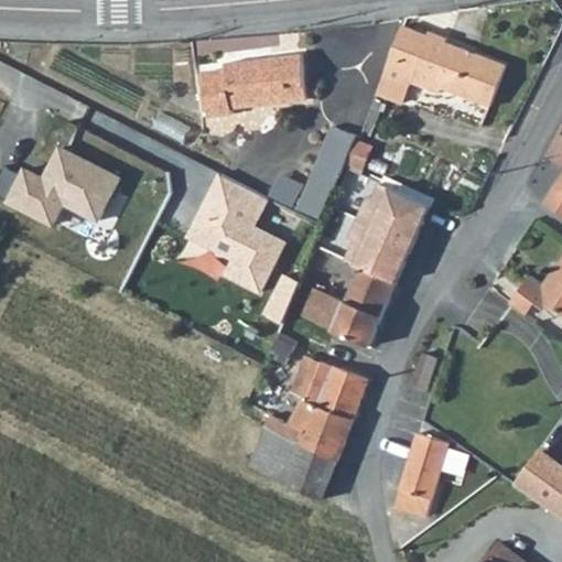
[(403,25),(377,92),(409,105),(414,90),(436,99),(440,93),(486,111),(505,66),(446,43),(449,38),(430,30),(428,35),(403,25)]
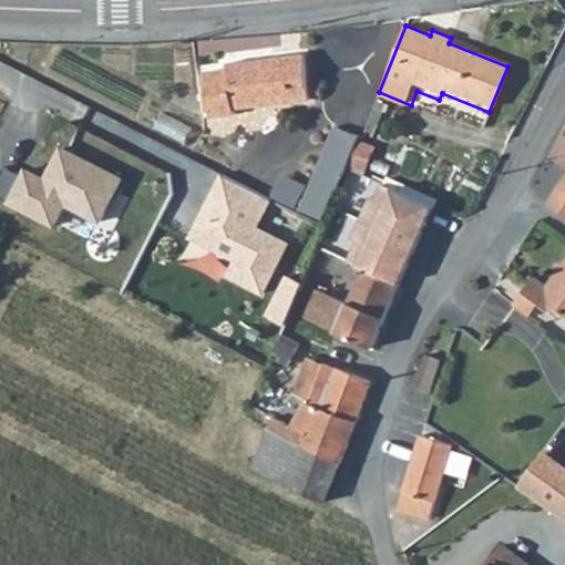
[(206,36),(207,57),(299,51),(298,30),(206,36)]
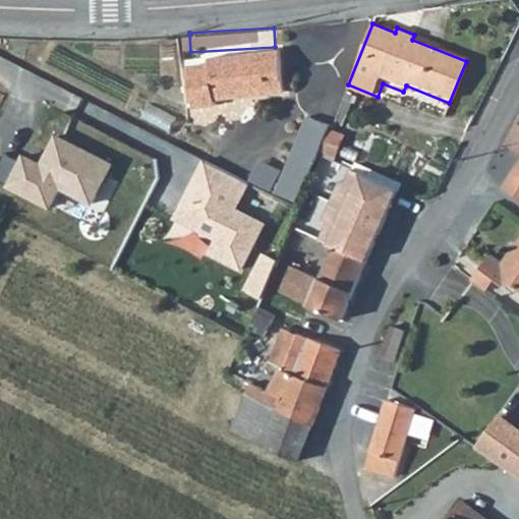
[(185,66),(192,106),(194,107),(213,104),(212,101),(280,91),(274,50),(205,60),(205,64),(185,66)]
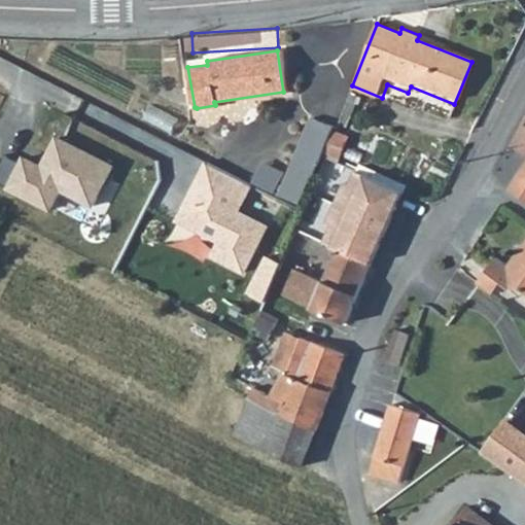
[(293,154),(317,164),(321,154),(329,133),(331,129),(309,118),(293,154)]
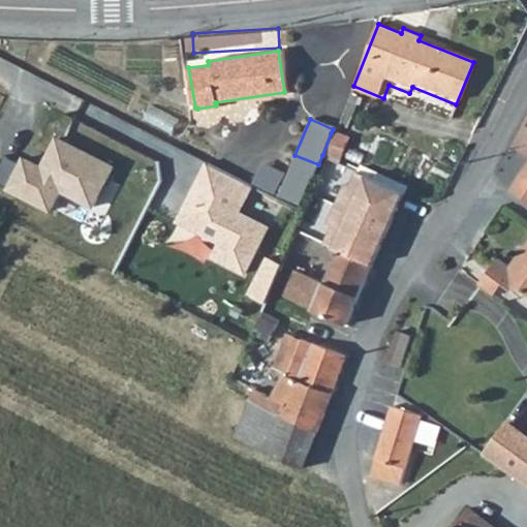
[(526,122),(510,148),(526,158),(526,165),(510,192),(526,203),(526,122)]
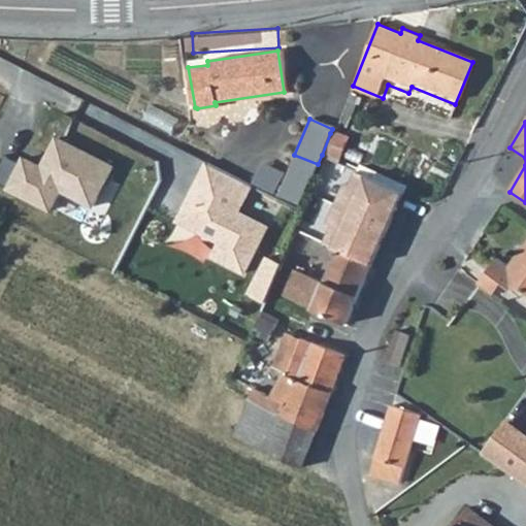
[(346,139),(330,133),(322,155),(336,161),(346,139)]
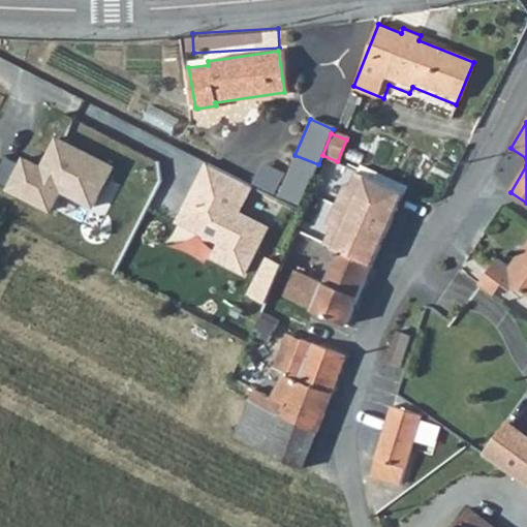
[(112,167),(56,138),(40,168),(22,158),(4,192),(49,215),(58,195),(89,212),(112,167)]
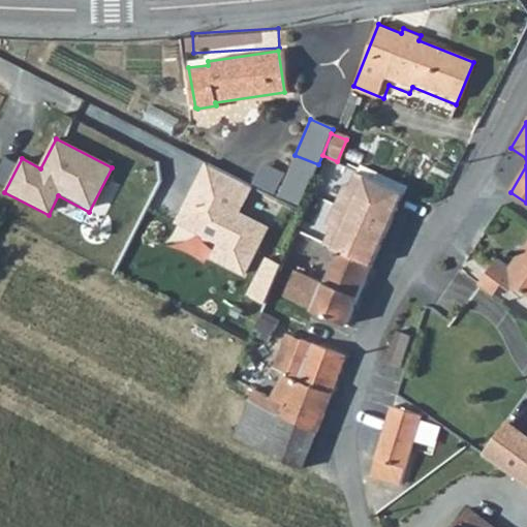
[(313,177),(318,164),(295,155),(286,176),(307,184),(310,176),(313,177)]
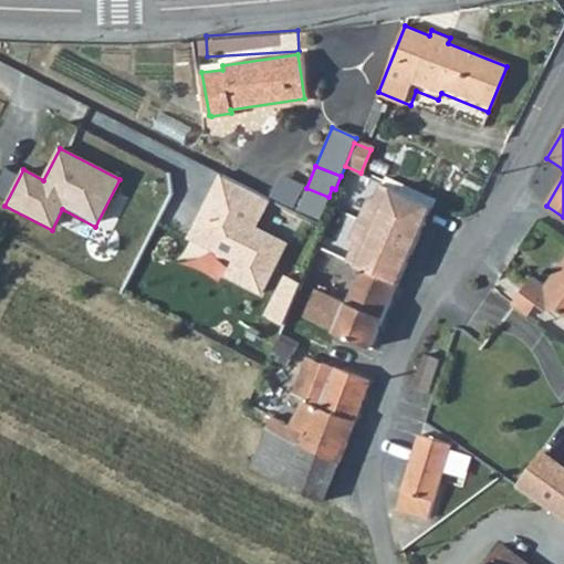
[(268,198),(219,174),(187,238),(232,260),(225,275),(260,293),(285,241),(253,226),(268,198)]
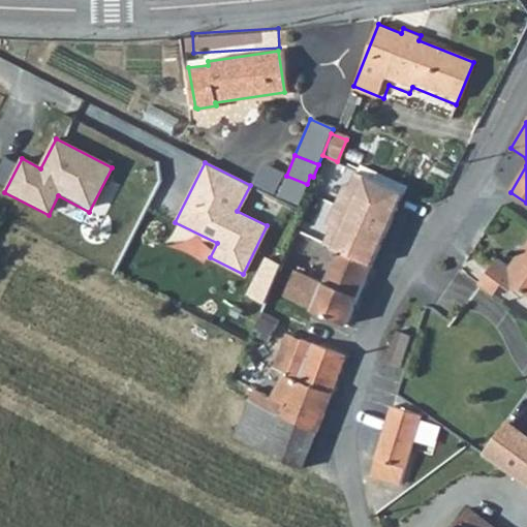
[(275,192),(283,172),(264,163),(255,183),(275,192)]
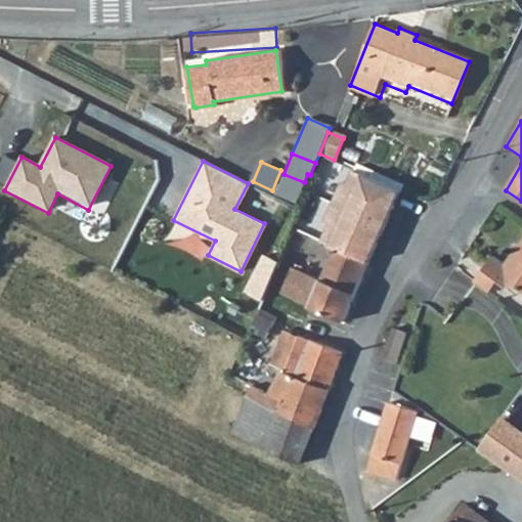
[(329,205),(383,229),(398,193),(350,172),(344,184),(339,182),(329,205)]
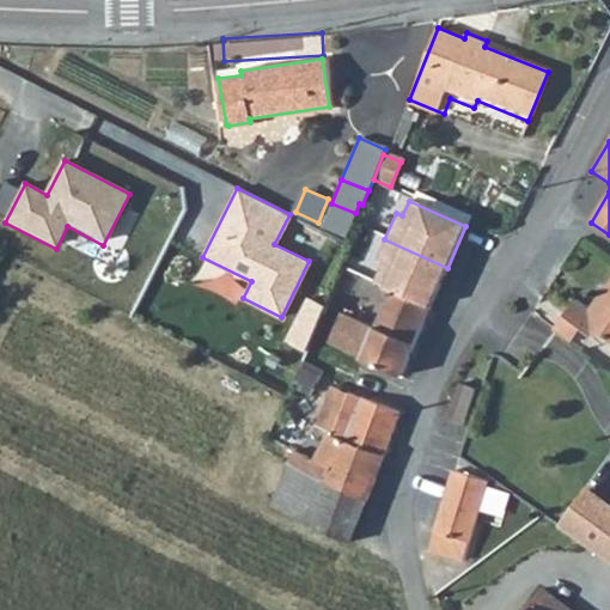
[(355,213),(331,203),(322,227),(346,237),(355,213)]
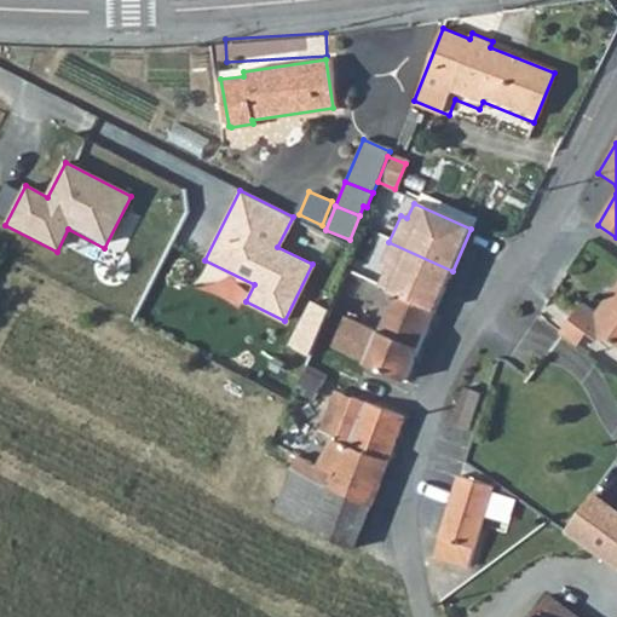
[(376,287),(395,295),(433,312),(453,271),(388,242),(380,263),(386,266),(376,287)]
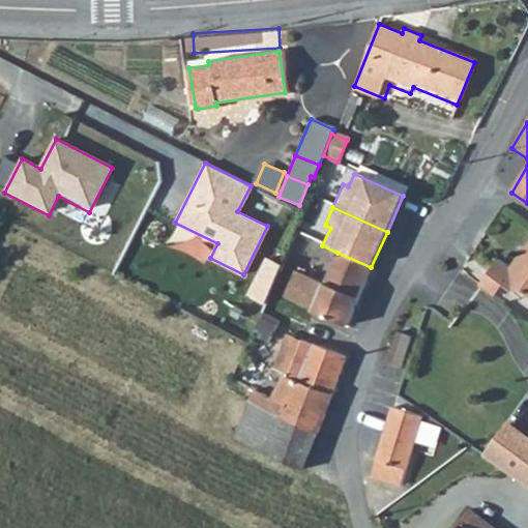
[(527,238),(524,244),(516,245),(519,253),(514,259),(519,262),(512,270),(495,259),(484,272),(499,284),(509,290),(518,288),(527,295),(527,238)]
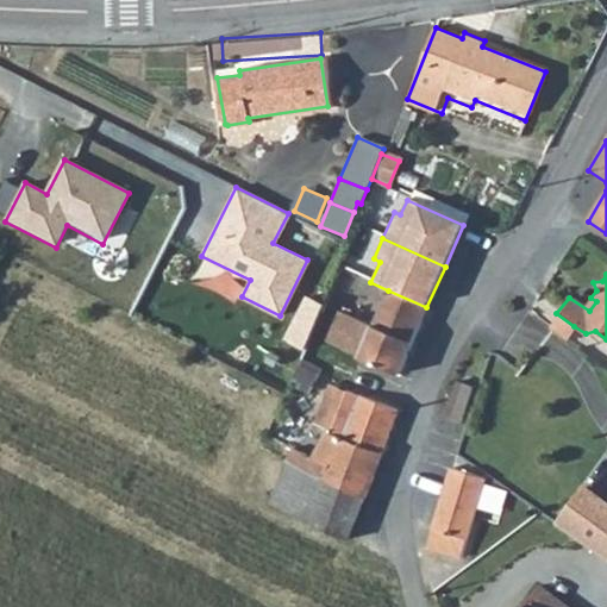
[(388,291),(371,327),(410,344),(426,307),(388,291)]
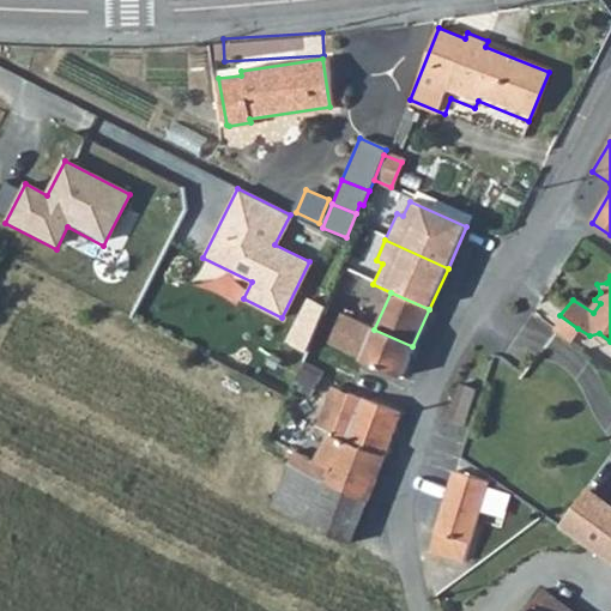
[(289,340),(307,349),(327,308),(309,298),(289,340)]
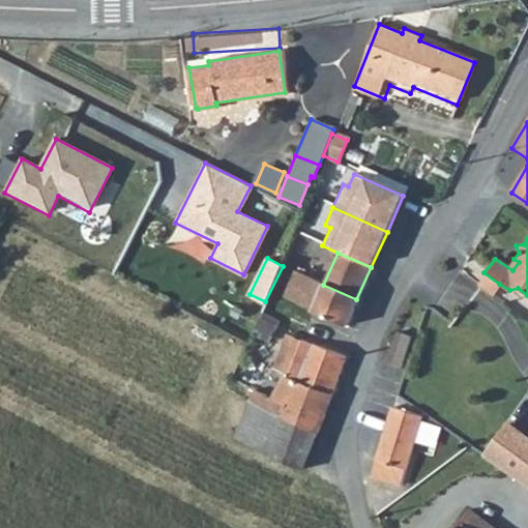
[(312,312),(323,285),(292,270),(281,297),(312,312)]
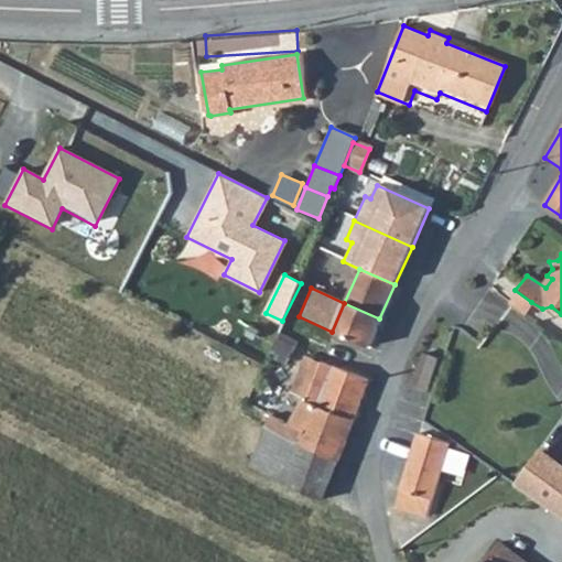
[(515,290),(506,302),(532,321),(542,309),(531,302),(515,290)]
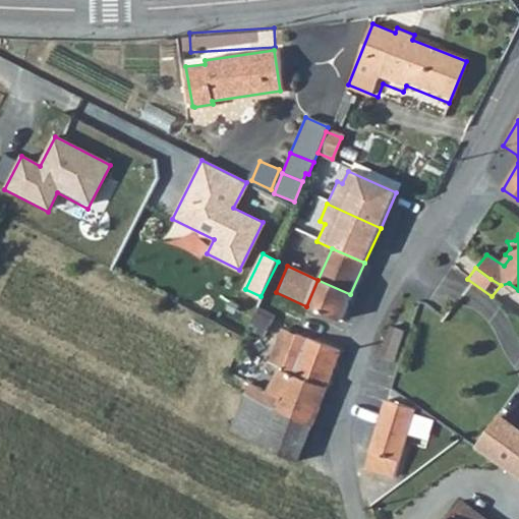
[(350,294),(318,280),(306,306),(339,321),(350,294)]
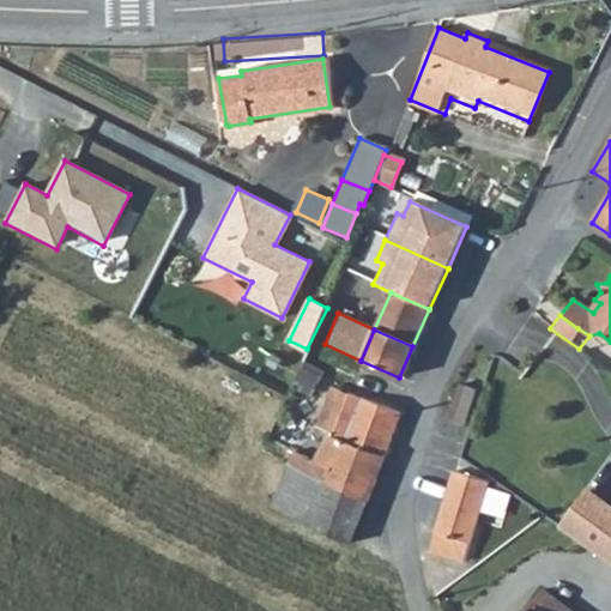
[(303,362),(292,383),(312,393),(322,371),(303,362)]
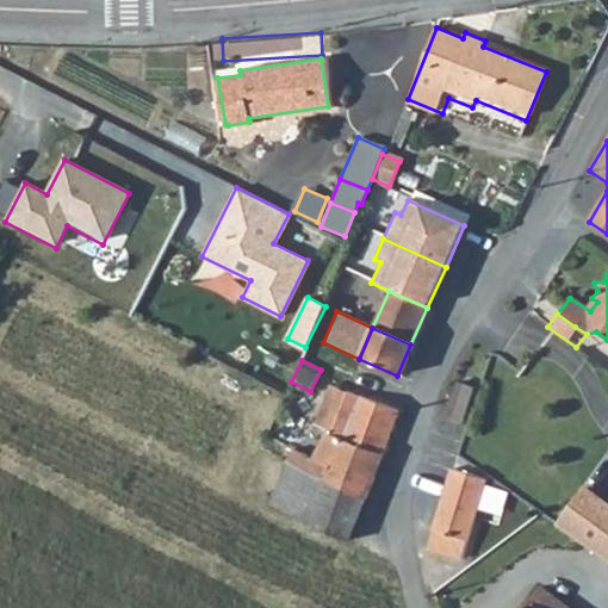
[(461,423),(475,385),(457,379),(444,419),(461,423)]
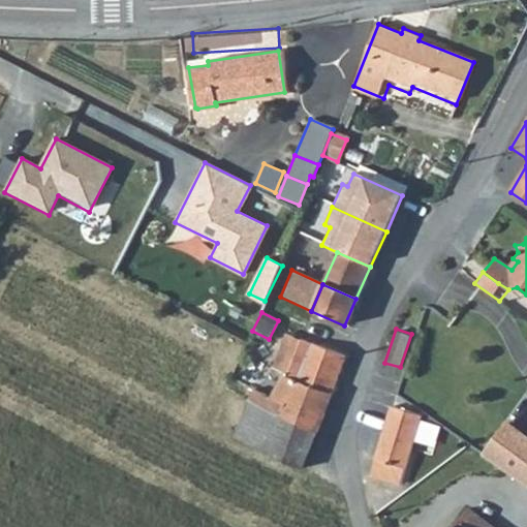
[(300,377),(313,341),(286,331),(272,365),(283,370),(300,377)]
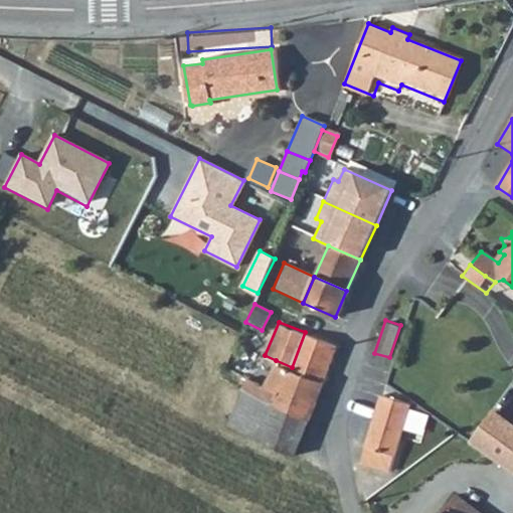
[(334,345),(305,332),(292,367),(322,380),(334,345)]
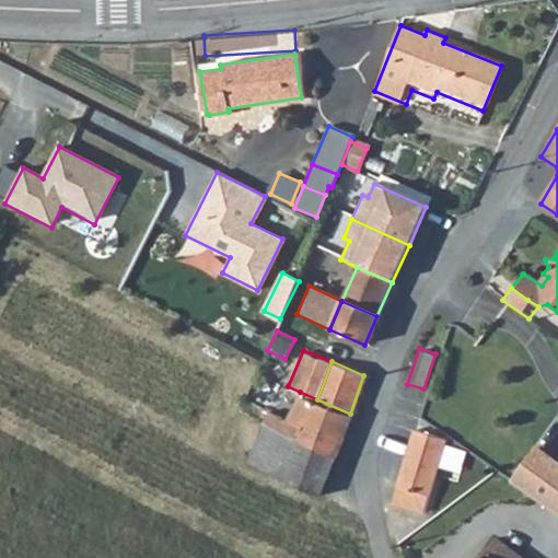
[(350,414),(317,399),(300,392),(286,418),(267,410),(263,421),(335,454),(350,414)]
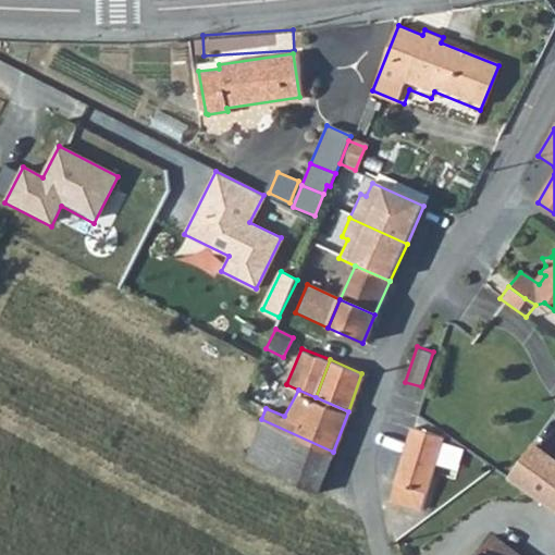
[(245,457),(320,491),(333,452),(261,419),(245,457)]
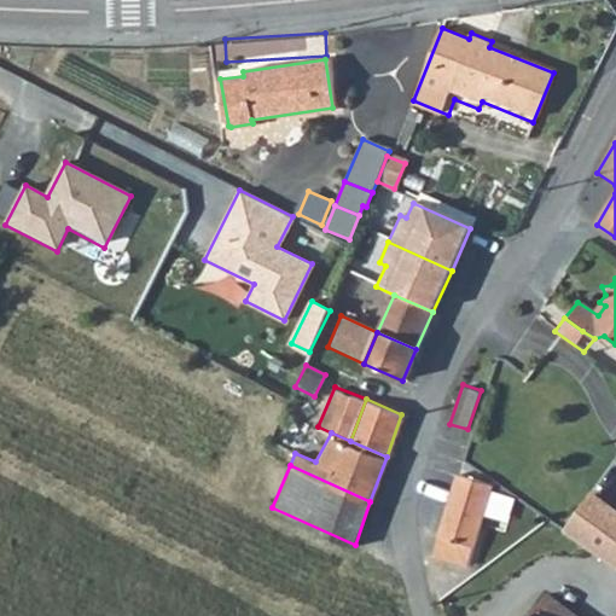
[(492,484),(454,472),(436,533),(440,535),(434,553),(464,563),(470,544),(472,544),(492,484)]
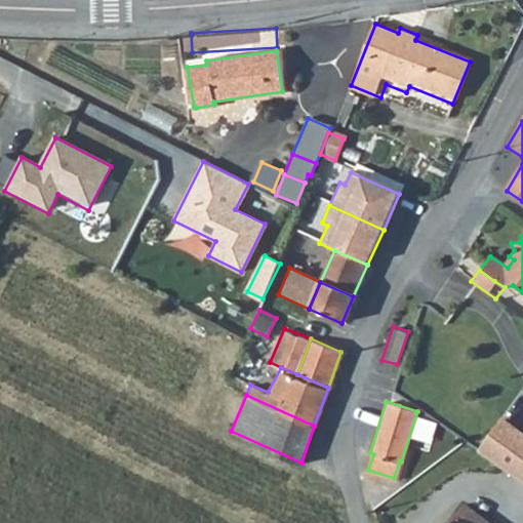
[(522,434),(503,419),(481,450),(522,480),(522,434)]
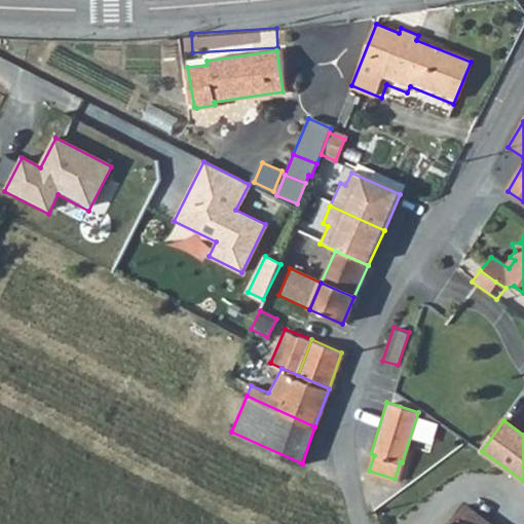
[(490,523),(465,507),(452,523),(490,523)]
